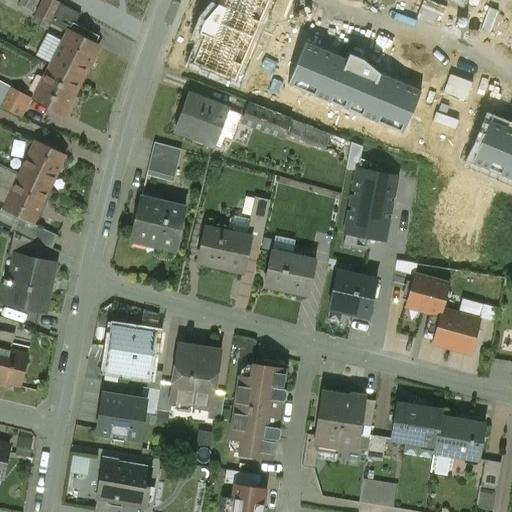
[(60,4),(52,0),(43,0),(37,14),(51,22),(60,4)]
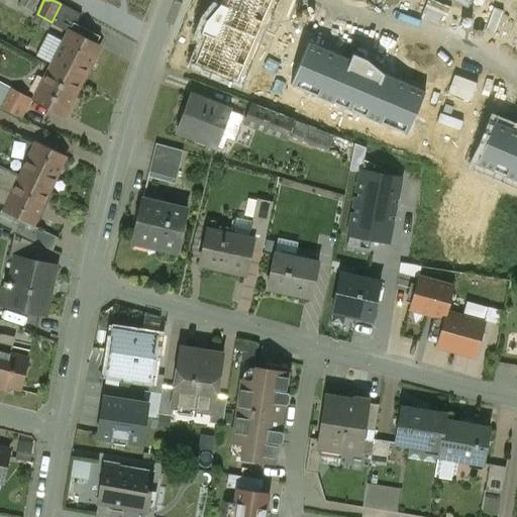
[(221,0),(219,5),(207,20),(202,33),(206,35),(195,65),(237,82),(272,0),(221,0)]
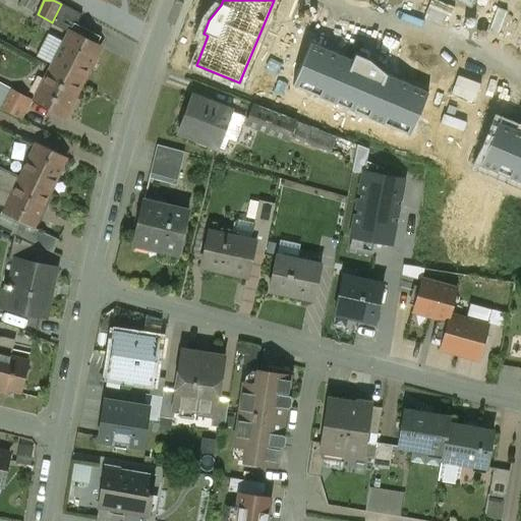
[(99,49),(68,34),(51,67),(81,83),(99,49)]
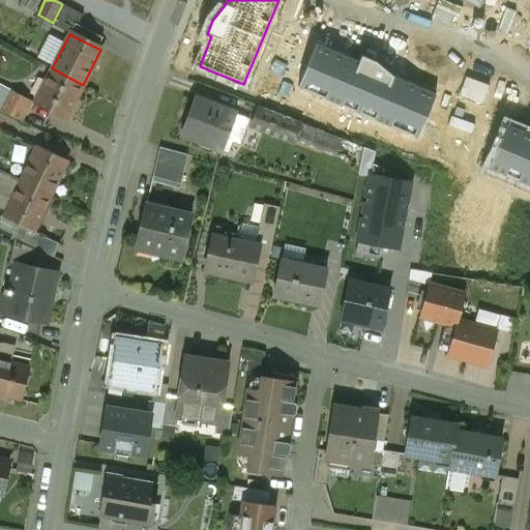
[(437,95),(392,78),(377,63),(362,58),(360,63),(316,45),(297,89),(417,140),(437,95)]
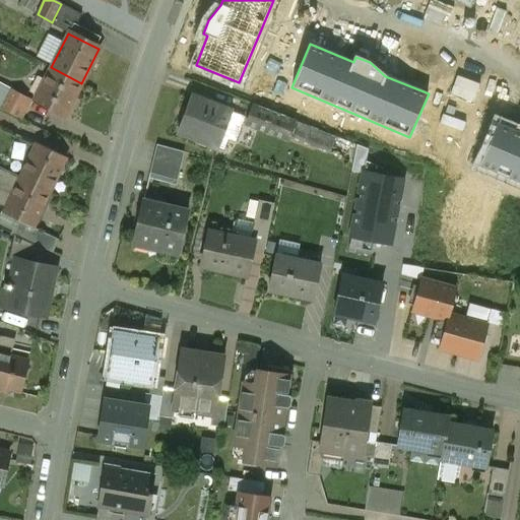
[(81,83),(51,67),(34,100),(65,116),(81,83)]
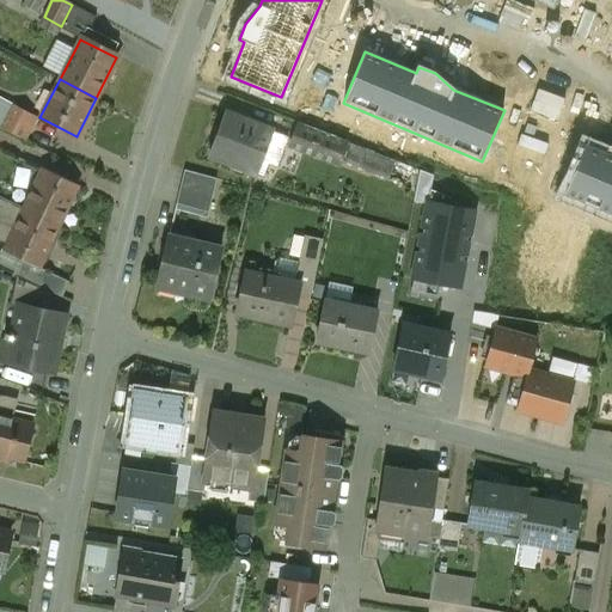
[(0,124),(28,139),(41,114),(0,93),(0,124)]
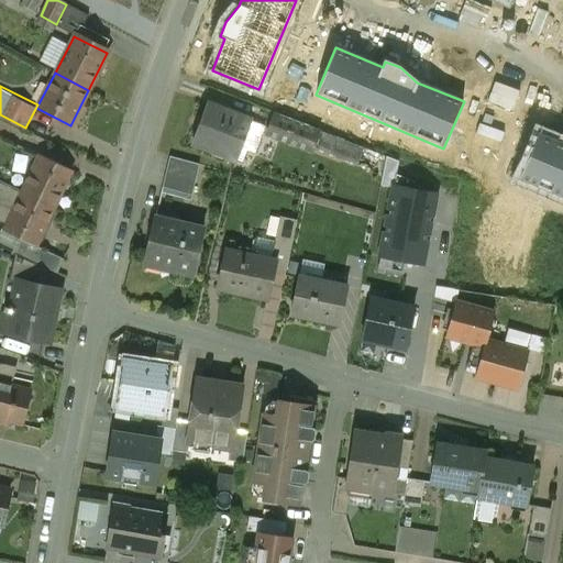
[(235,114),(218,109),(218,110),(207,106),(192,143),(213,151),(213,150),(236,157),(250,122),(234,117),(235,114)]
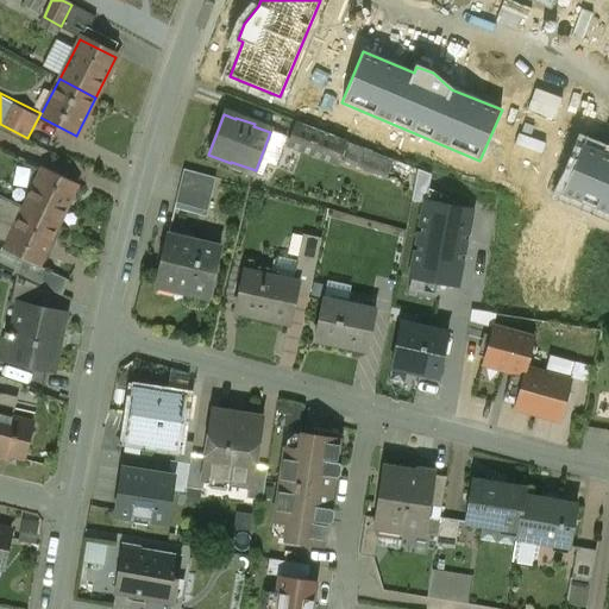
[(327,135),(297,124),(292,139),(321,151),(327,135)]
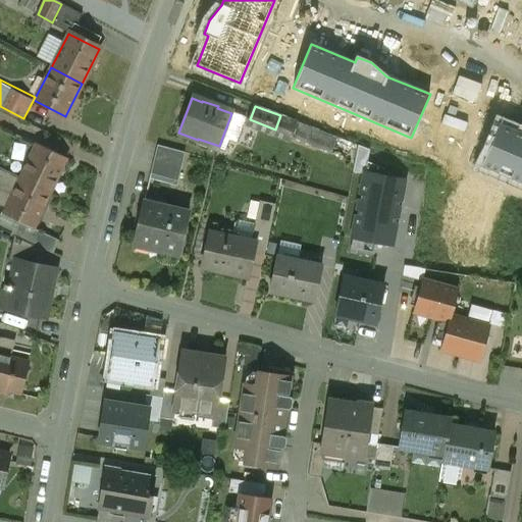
[(297,121),(280,115),(275,129),(291,136),(297,121)]
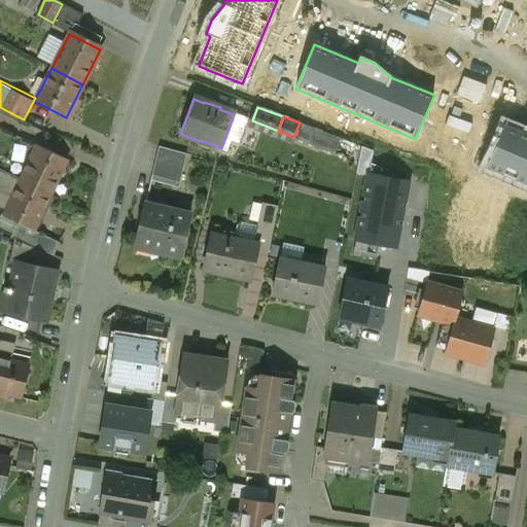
[(526,134),(504,125),(486,169),(526,185),(526,134)]
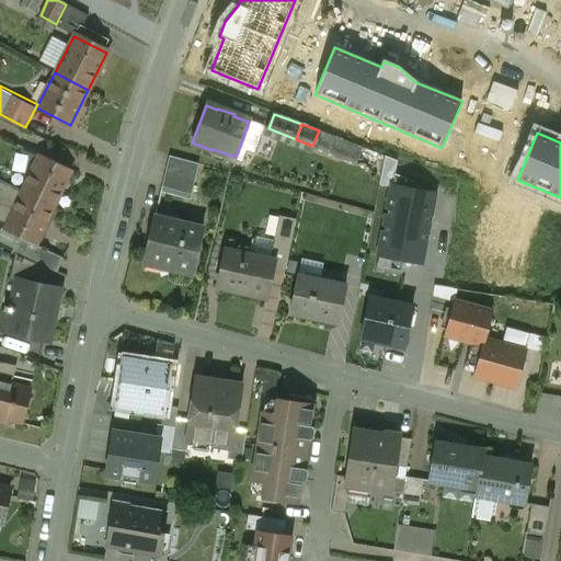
[(72,171),(39,155),(22,193),(55,208),(72,171)]
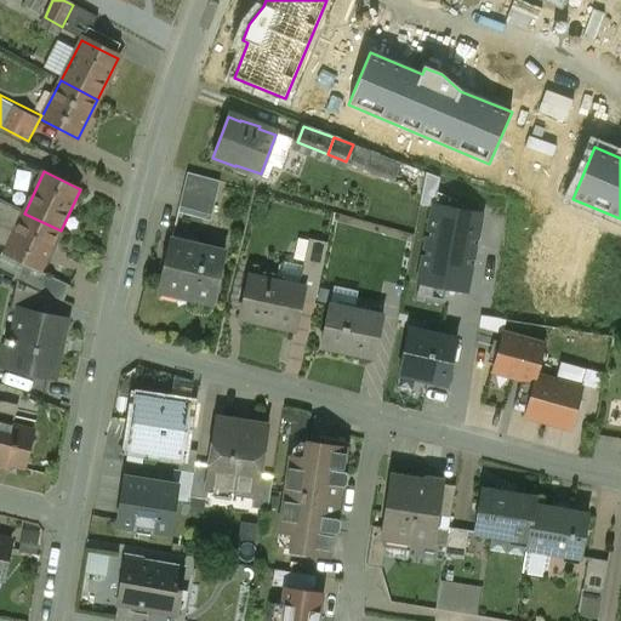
[(220,182),(187,172),(180,206),(212,216),(220,182)]
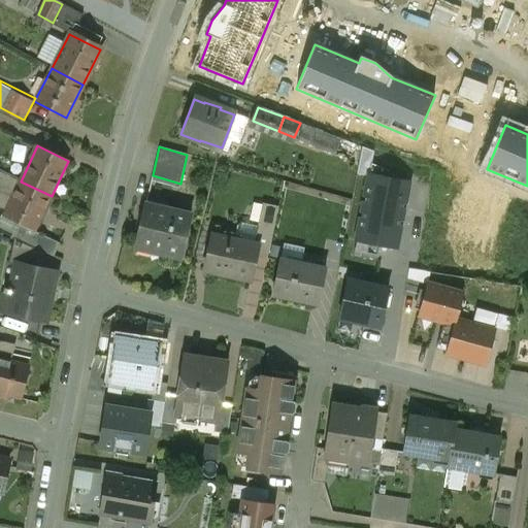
[(409,185),(388,180),(389,171),(371,164),(356,240),(397,248),(409,185)]
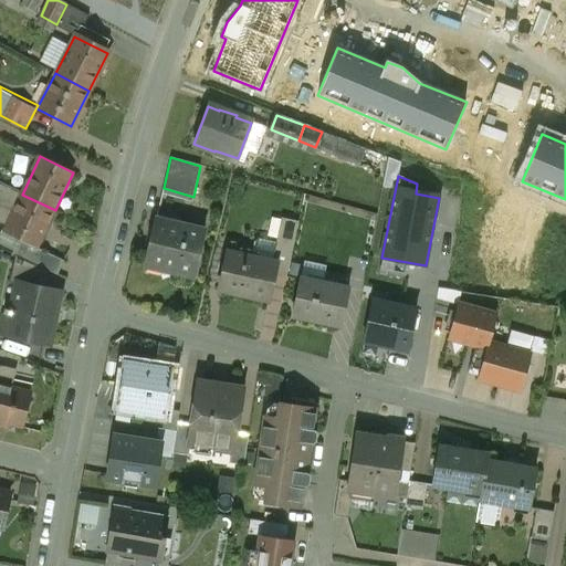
[(55,210),(22,195),(4,231),(38,247),(55,210)]
